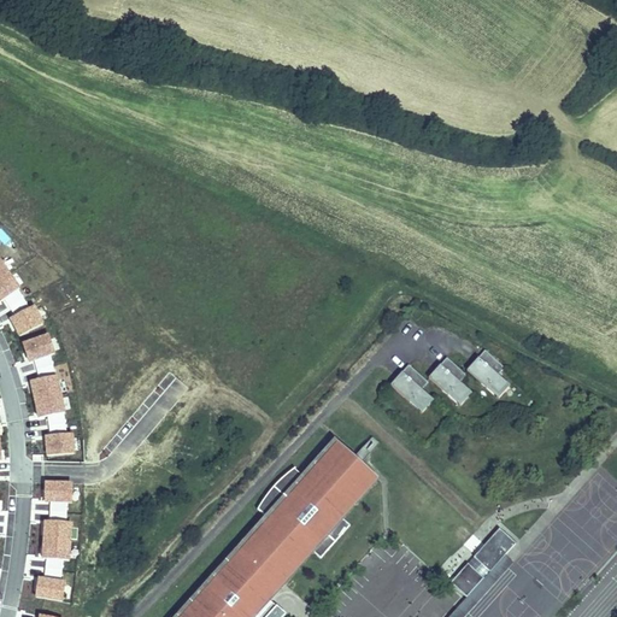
[(466,371),(485,387),(487,385),(498,393),(507,383),(498,376),(505,369),(486,351),(466,371)]
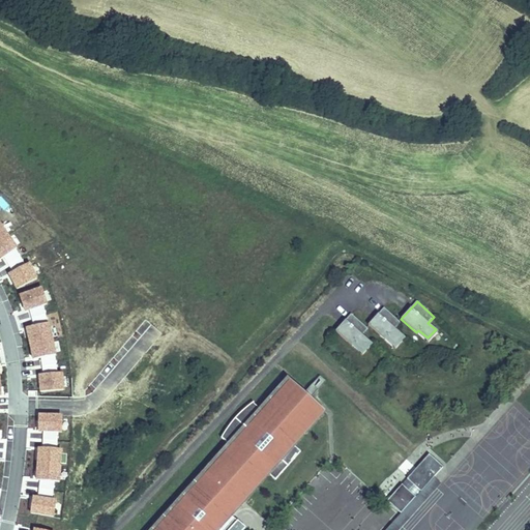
[(369,325),(383,339),(386,336),(395,344),(403,335),(395,329),(401,323),(384,307),(369,325)]
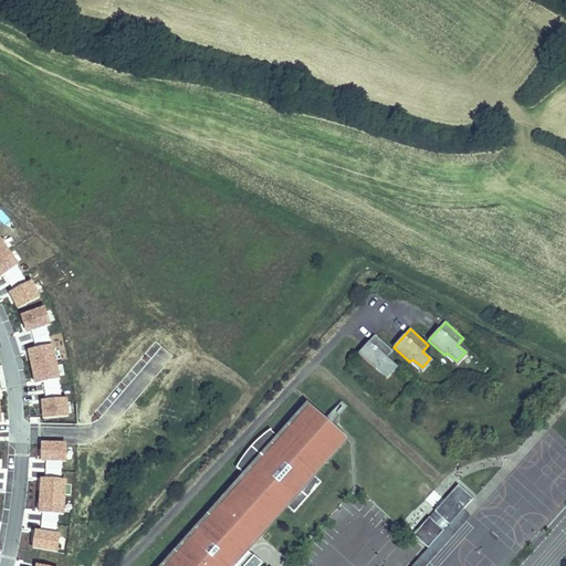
[(358,354),(374,368),(377,366),(387,374),(395,365),(387,358),(392,352),(375,335),(358,354)]
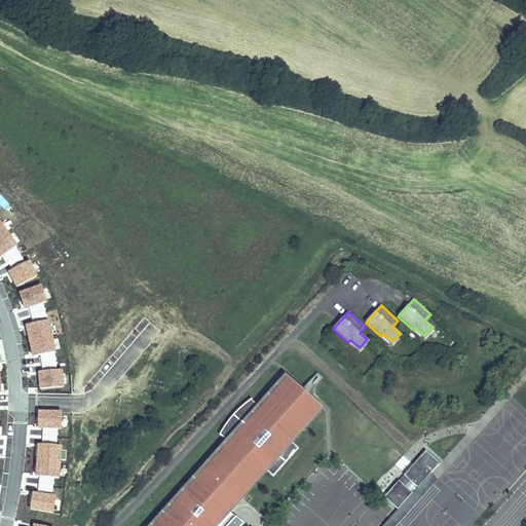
[(413,330),(425,341),(435,330),(433,327),(424,335),(415,328),(413,330)]
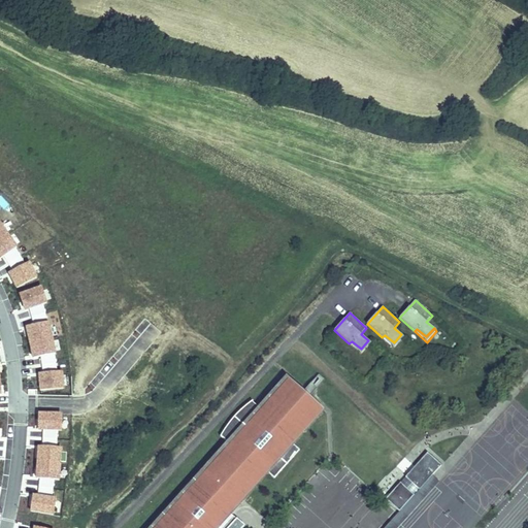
[(382,337),(394,349),(404,337),(401,334),(394,342),(385,335),(382,337)]
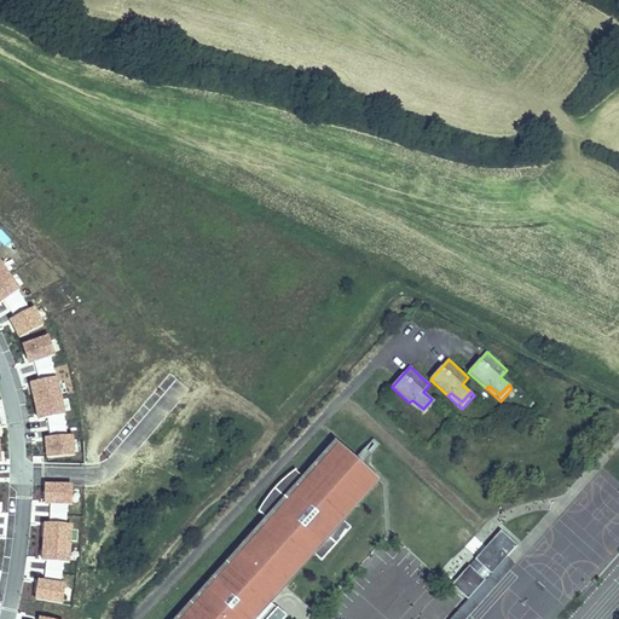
[(409,403),(423,416),(435,403),(432,399),(423,409),(412,400),(409,403)]
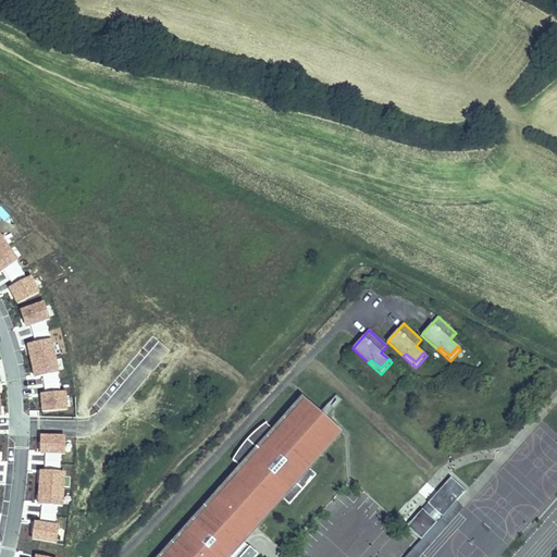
[(233,461),(239,467),(158,556),(257,556),(258,556),(244,543),(283,499),(289,505),(317,475),(310,470),(343,433),(302,397),(274,429),(267,423),(256,432),(246,442),(238,453),(233,461)]
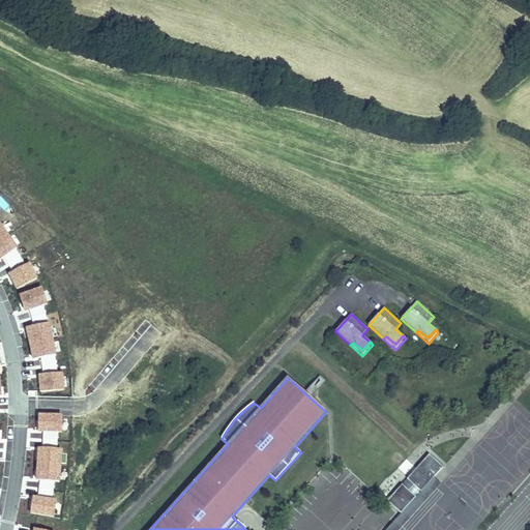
[(430,454),(413,473),(407,479),(421,492),(434,477),(443,467),(430,454)]
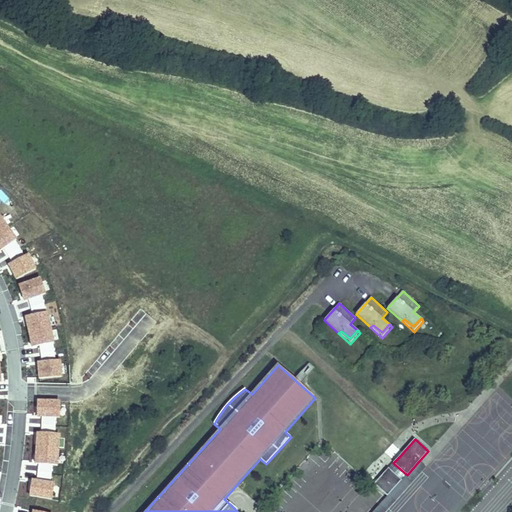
[(385,511),(426,467),(419,461),(407,475),(402,480),(388,497),(373,511),(385,511)]
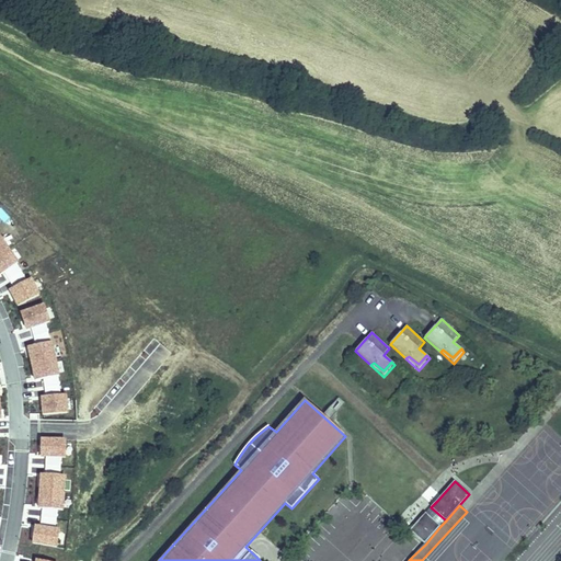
[(431,507),(426,513),(441,526),(446,521),(431,507)]
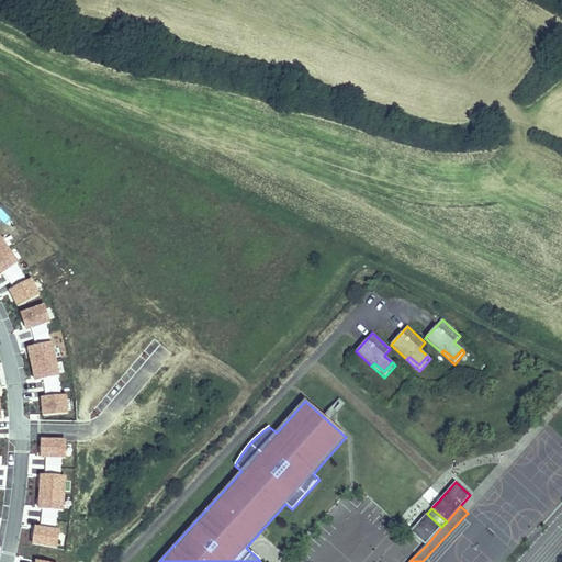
[(411,532),(426,546),(441,527),(427,514),(411,532)]
